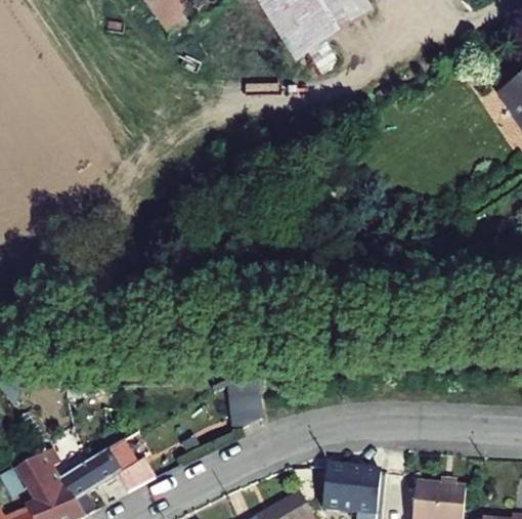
[(143,0),(167,34),(185,20),(176,6),(184,1),(183,0),(143,0)]
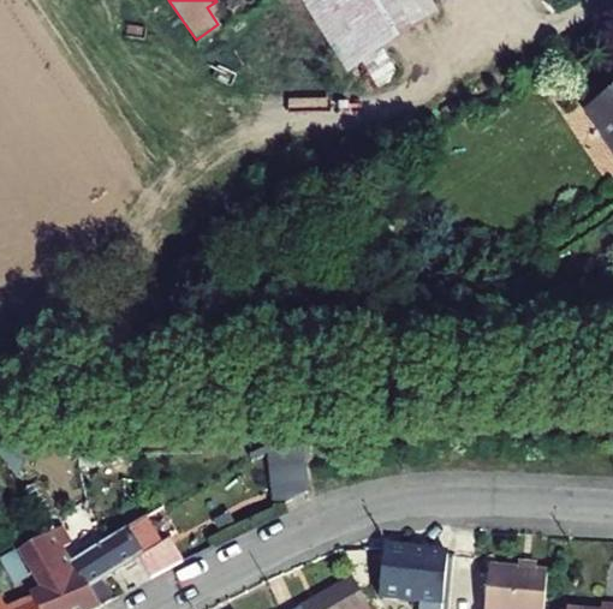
[(361,59),(376,84),(397,71),(381,47),(438,11),(430,0),(302,0),(346,69),(361,59)]
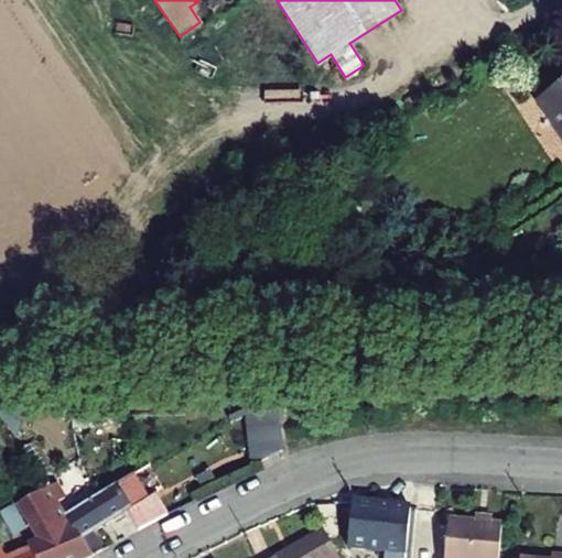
[(561,132),(561,77),(537,95),(561,132)]
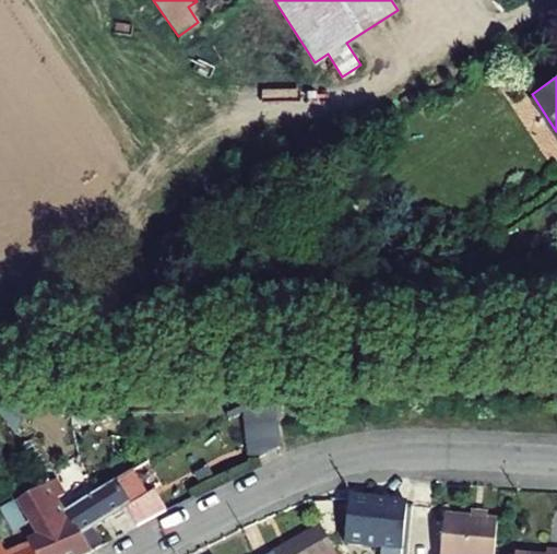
[(471,249),(480,260),(493,252),(484,240),(471,249)]
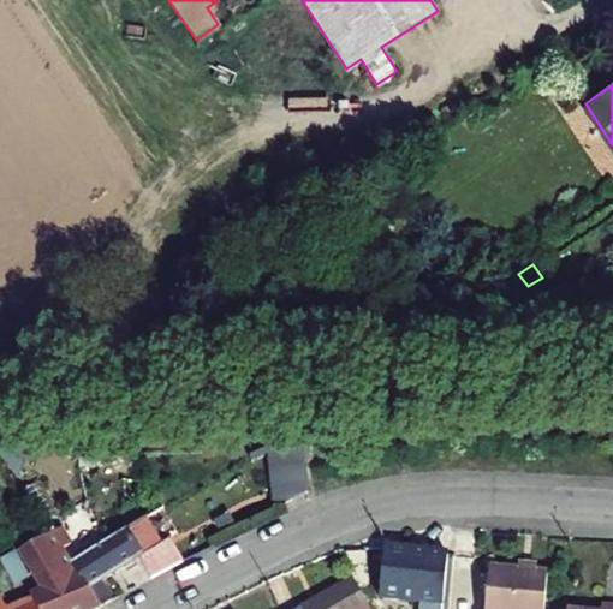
[(517,294),(528,286),(518,274),(507,281),(517,294)]
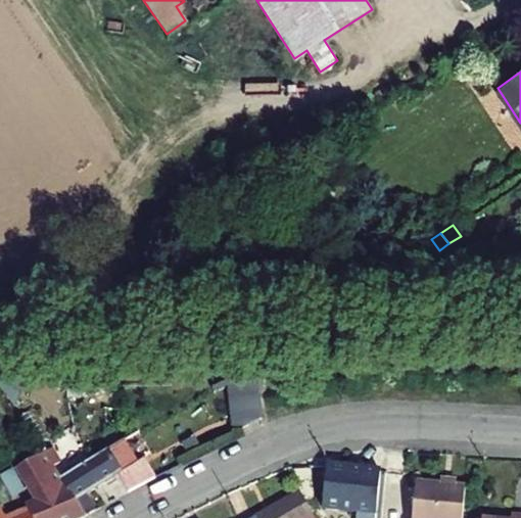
[(259,414),(256,373),(233,375),(237,425),(259,414)]
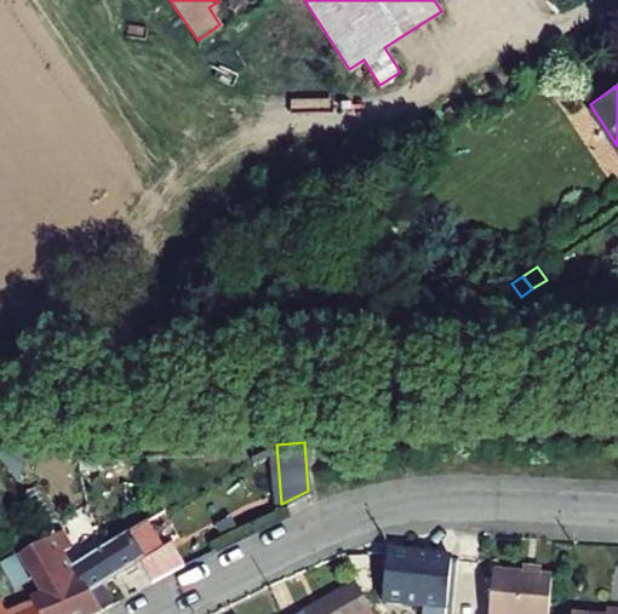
[(99,583),(162,544),(146,517),(69,563),(68,563),(69,566),(70,564),(98,609),(110,602),(99,583)]
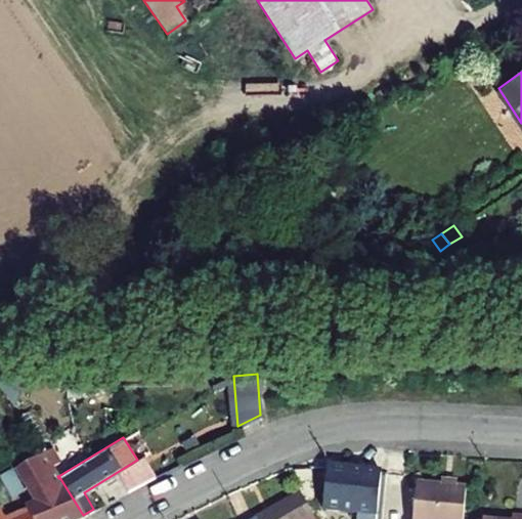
[(58,459),(51,446),(42,451),(48,461),(57,476),(58,476),(51,463),(58,459)]
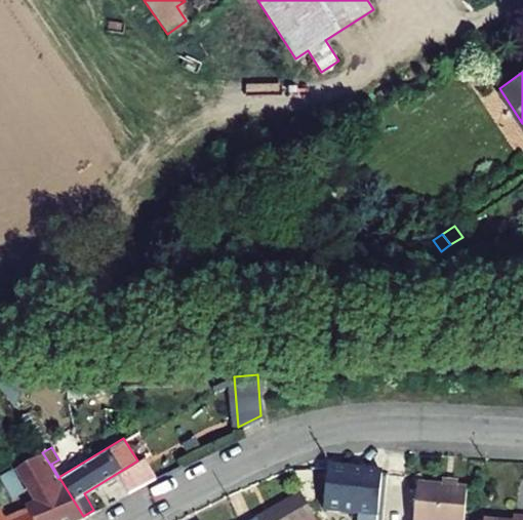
[(32,519),(72,519),(83,516),(59,478),(58,479),(57,477),(48,462),(42,452),(15,466),(35,500),(26,505),(27,509),(32,519)]
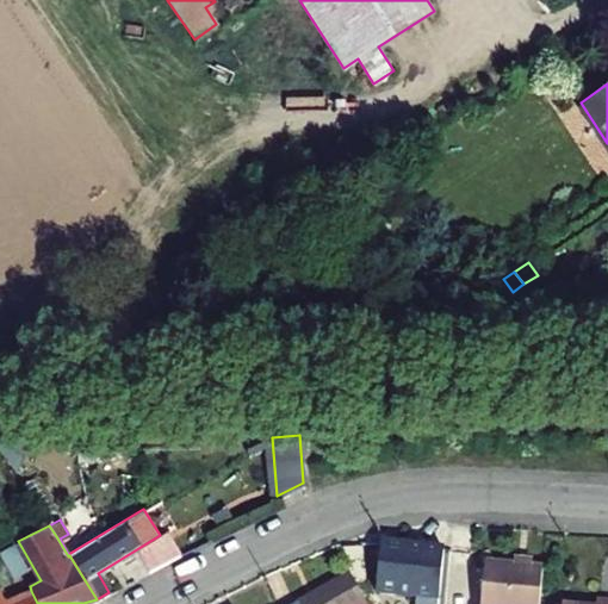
[(385,603),(435,603),(442,546),(379,539),(374,590),(385,603)]
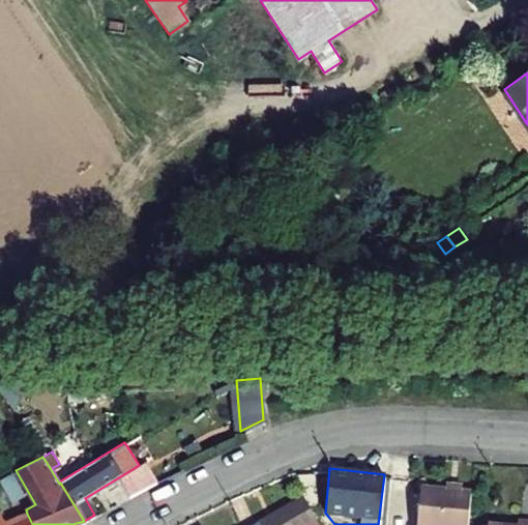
[(460,486),(460,480),(445,479),(445,485),(418,483),(414,524),(466,524),(469,487),(460,486)]
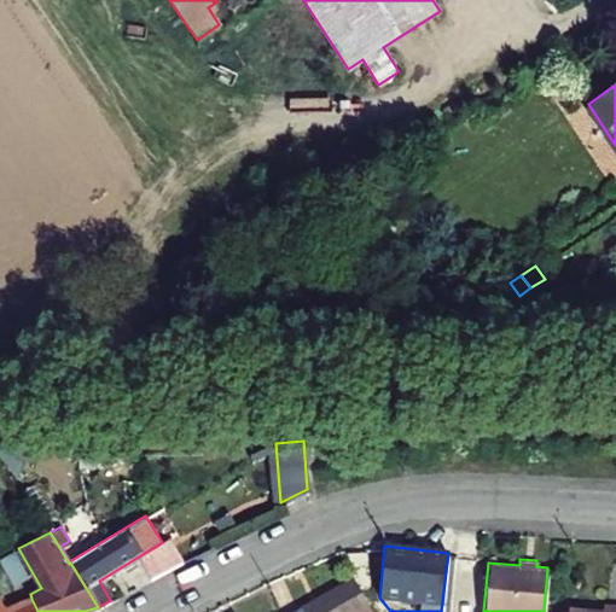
[(360,611),(368,607),(352,576),(286,611),(360,611)]
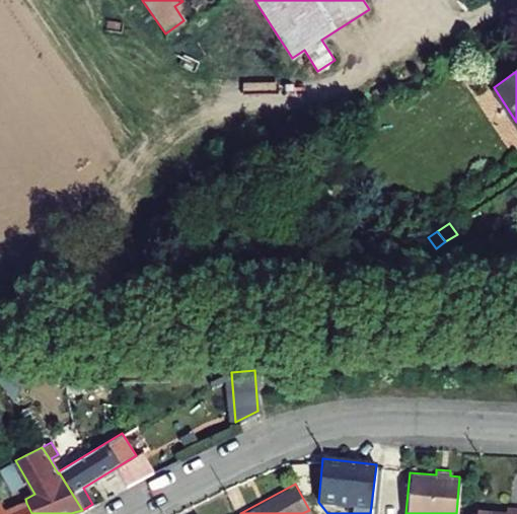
[(0,513),(31,513),(26,503),(6,512),(0,501),(0,513)]
